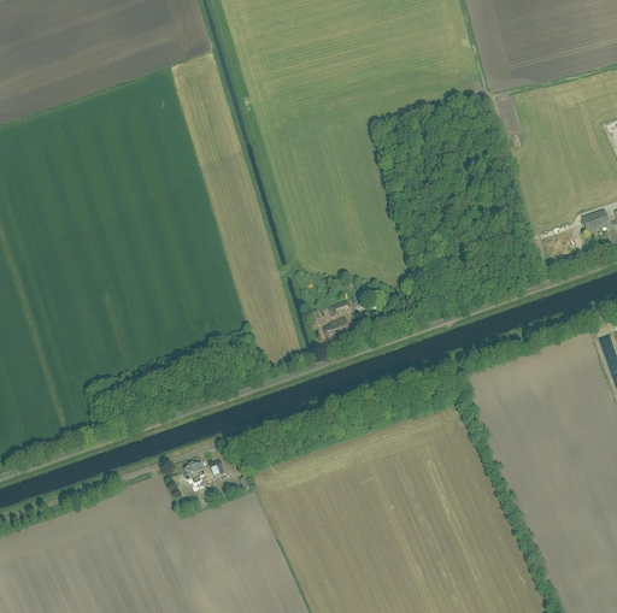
[(610,224),(605,207),(582,216),(588,231),(610,224)]
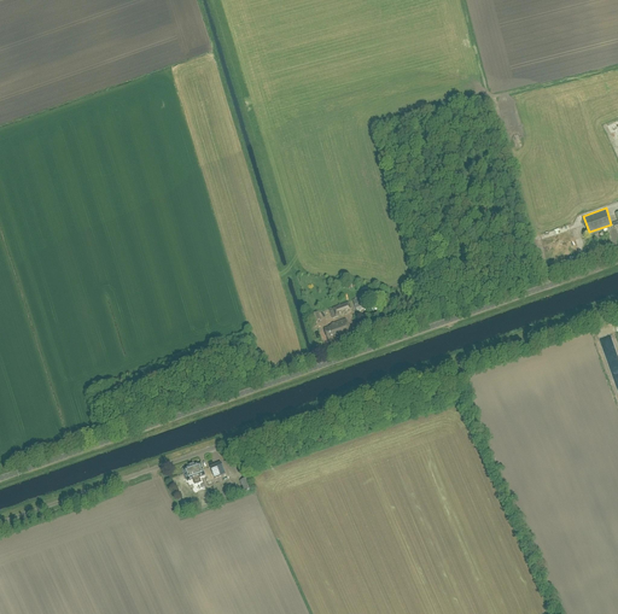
[(368,302),(365,293),(353,297),(355,305),(368,302)]
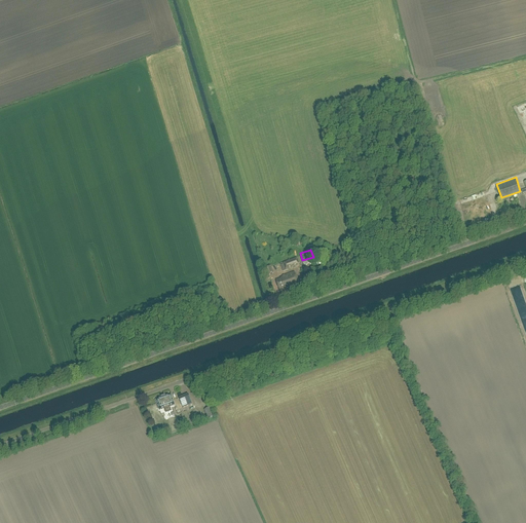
[(299,263),(296,255),(283,260),(286,268),(299,263)]
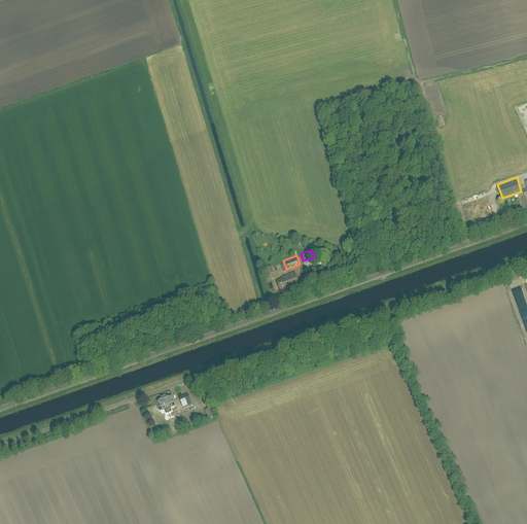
[(274,272),(272,264),(267,266),(269,272),(266,274),(268,277),(271,276),(270,273),(274,272)]
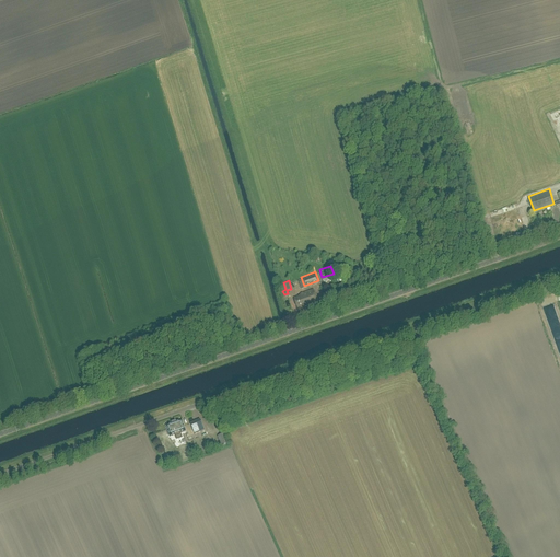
[(317,301),(313,287),(300,292),(301,293),(294,296),(298,306),(304,304),(305,304),(307,303),(308,304),(317,301)]
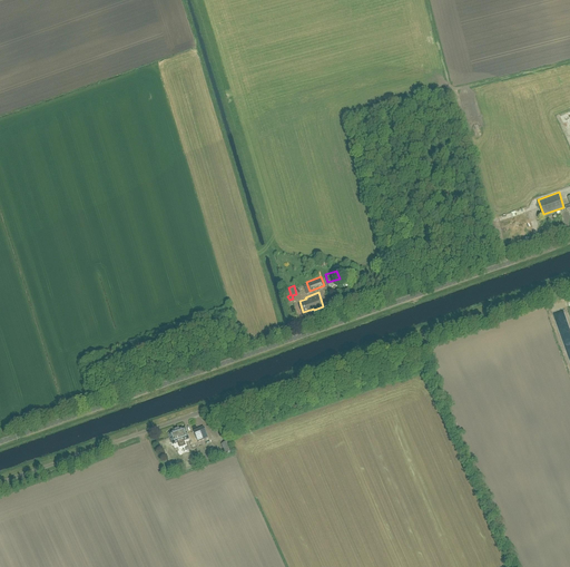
[(208,434),(204,424),(194,429),(198,439),(208,434)]
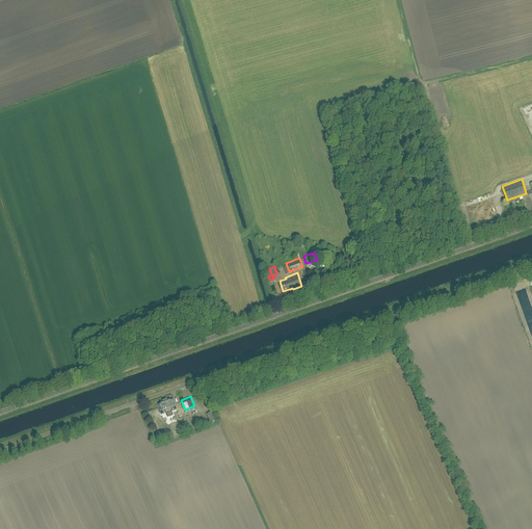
[(158,402),(161,412),(166,411),(166,410),(170,407),(170,408),(176,406),(173,397),(166,399),(163,400),(158,402)]
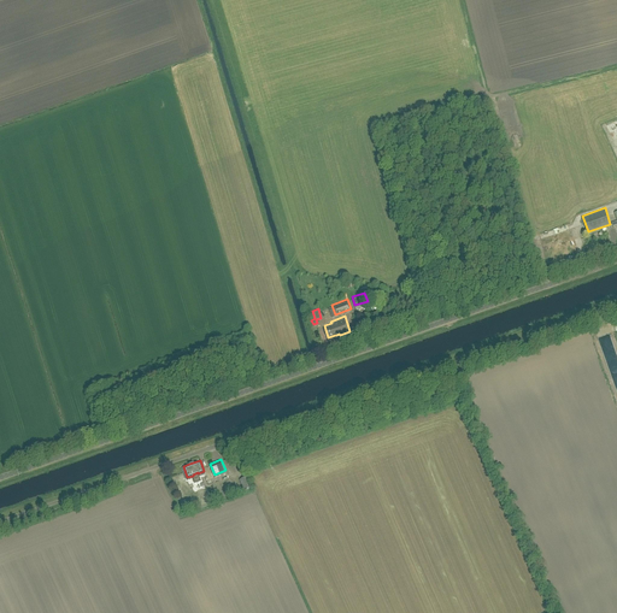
[(239,478),(244,488),(252,484),(247,475),(239,478)]
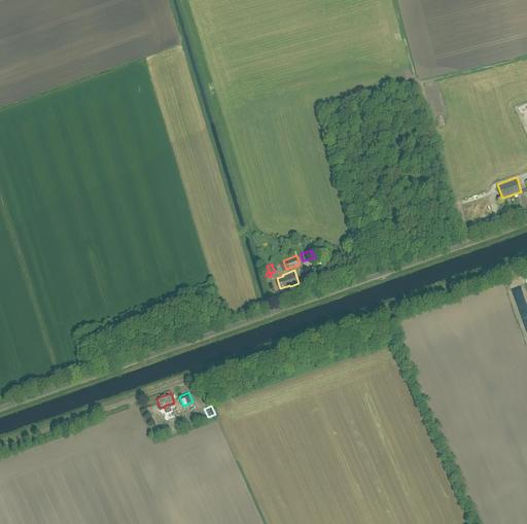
[(169,417),(156,413),(154,421),(167,424),(169,417)]
